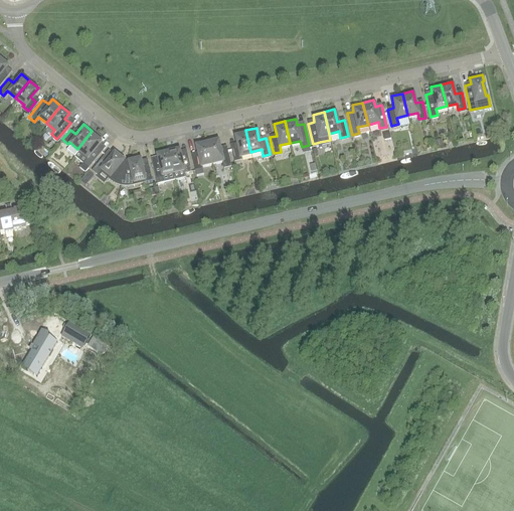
[(237,145),(230,147),(233,159),(240,157),(240,154),(250,152),(245,130),(234,133),(237,145)]
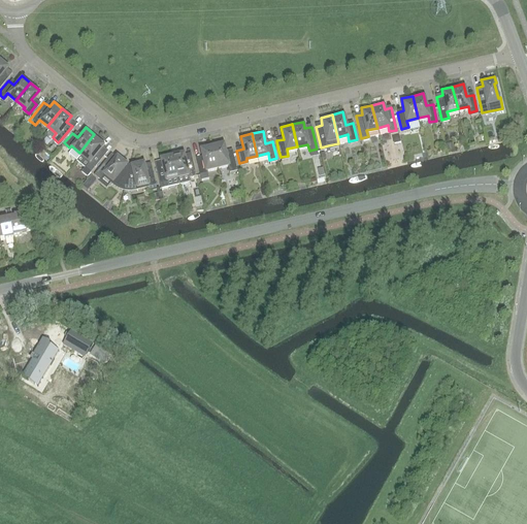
[(103,153),(98,148),(103,141),(94,134),(79,153),(75,157),(90,169),(103,153)]
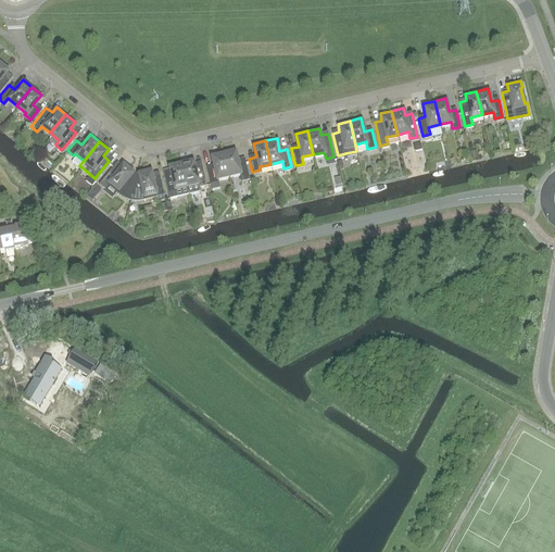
[(241,178),(249,176),(244,160),(238,161),(235,148),(223,151),(228,174),(239,172),(241,178)]
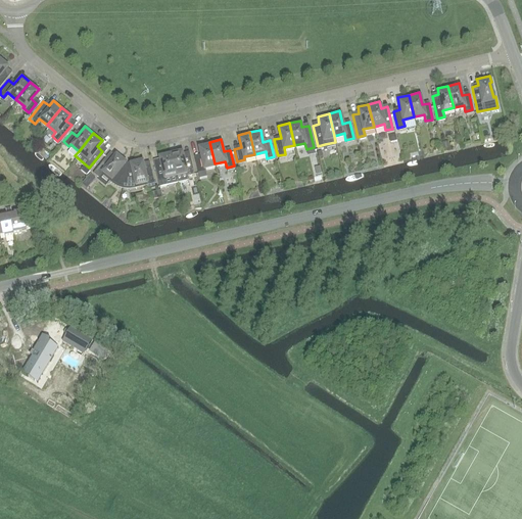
[(194,158),(197,171),(198,176),(205,174),(204,167),(215,163),(209,142),(198,144),(201,156),(194,158)]
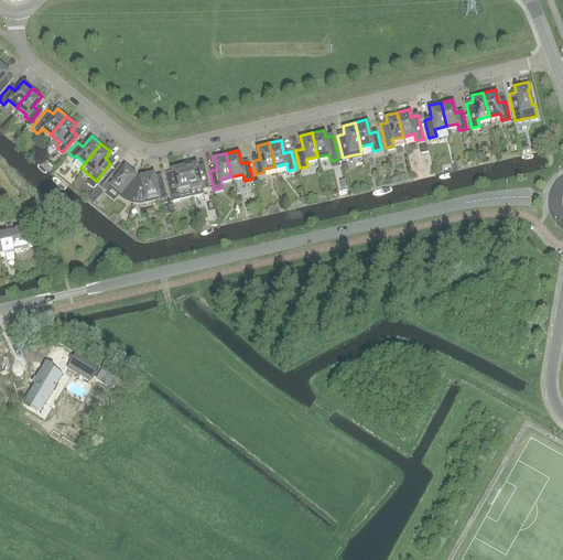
[(208,185),(205,172),(204,167),(197,169),(195,160),(183,163),(190,194),(203,191),(202,186),(208,185)]
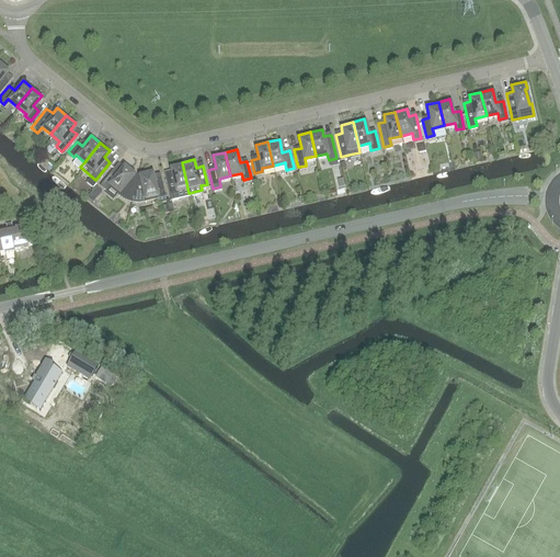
[(136,172),(125,162),(120,170),(114,165),(102,179),(99,183),(105,188),(110,182),(118,189),(122,192),(123,193),(124,194),(127,195),(128,195),(130,196),(129,199),(130,199),(136,172)]
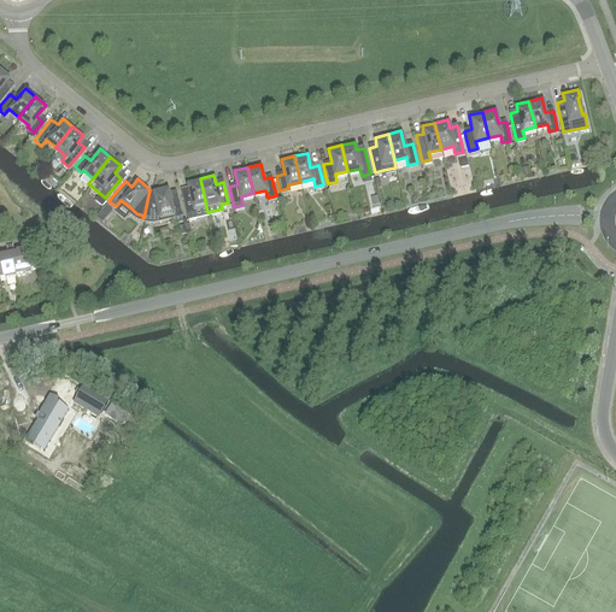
[(181,192),(187,217),(207,212),(200,178),(187,181),(189,190),(181,192)]
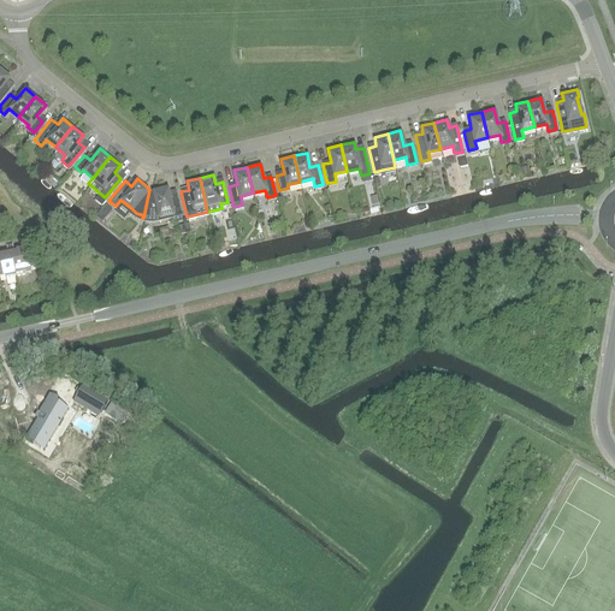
[(173,219),(182,218),(177,199),(170,200),(166,185),(149,189),(143,218),(143,219),(145,215),(146,215),(149,217),(151,217),(154,215),(157,215),(171,212),(173,219)]
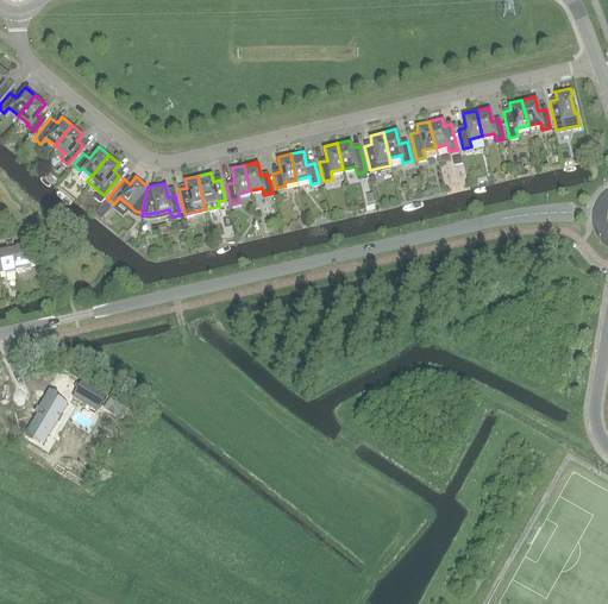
[(100,202),(94,211),(100,215),(106,208),(110,203),(104,199),(100,202)]
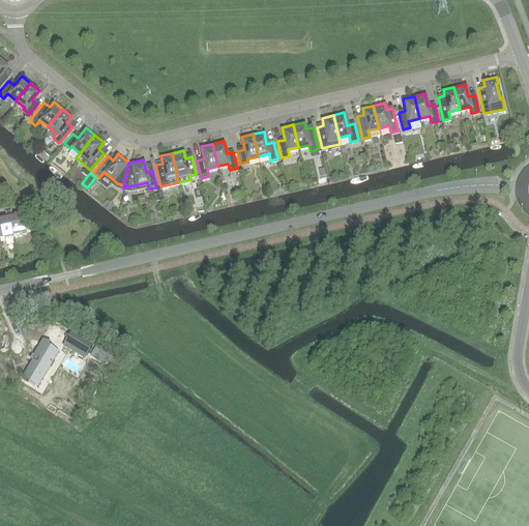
[(13,213),(8,214),(12,234),(26,232),(25,228),(23,218),(22,210),(12,212),(13,213)]
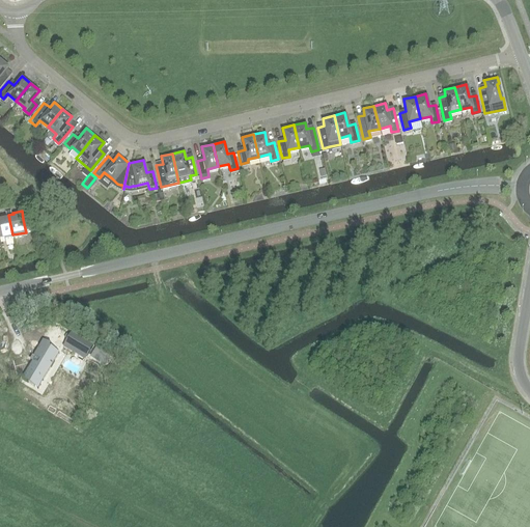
[(0,237),(4,237),(4,238),(12,237),(12,234),(8,215),(0,217),(0,237)]
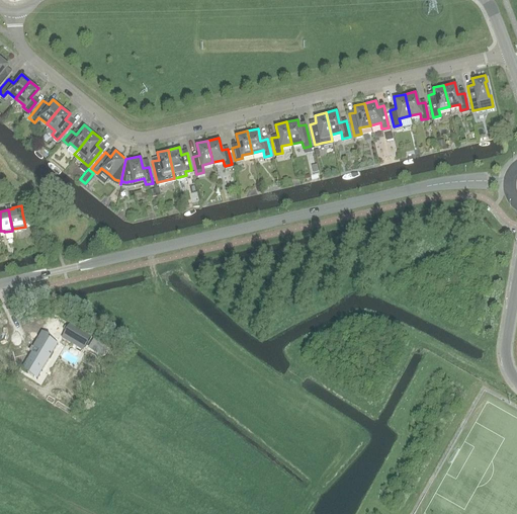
[(29,211),(22,213),(24,223),(31,222),(29,211)]
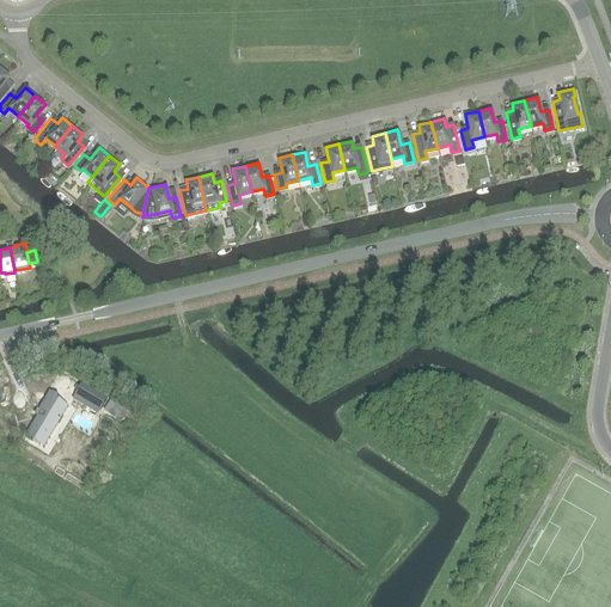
[(81,379),(73,392),(83,397),(90,385),(81,379)]
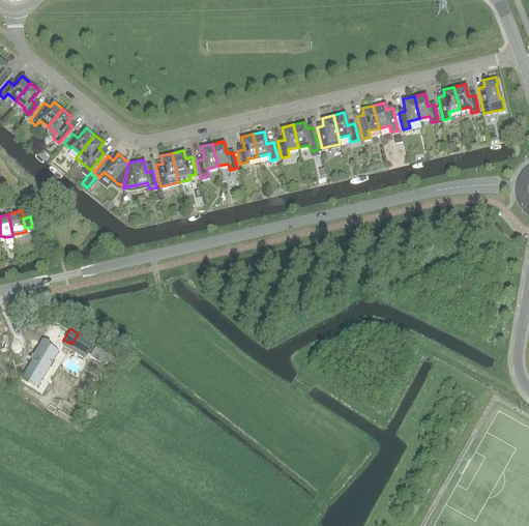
[(78,333),(71,344),(83,351),(89,340),(78,333)]
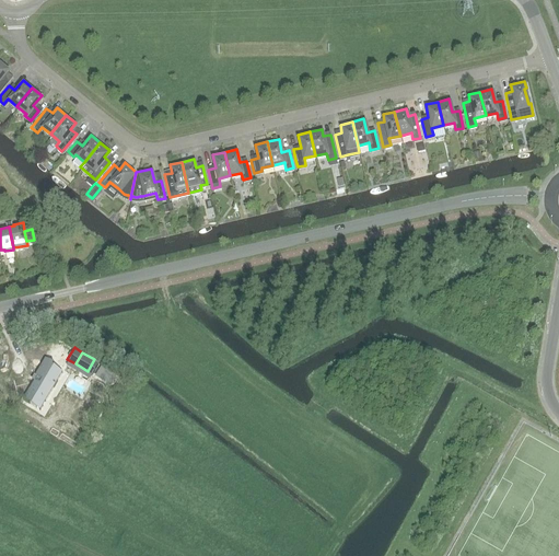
[(33,378),(22,396),(28,401),(35,404),(41,396),(44,398),(61,369),(50,363),(53,360),(44,355),(34,372),(34,373),(35,373),(33,378)]
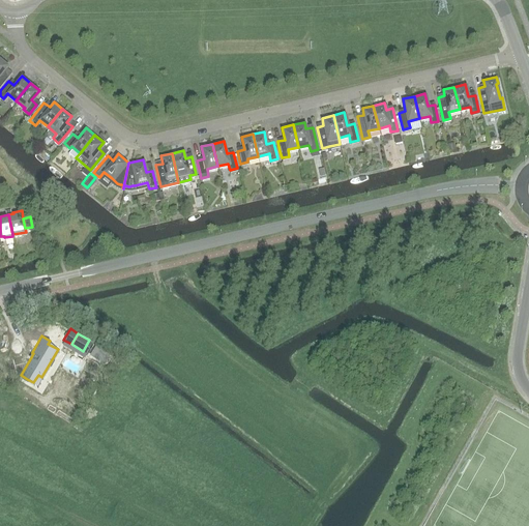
[(94,347),(90,353),(103,360),(107,354),(94,347)]
